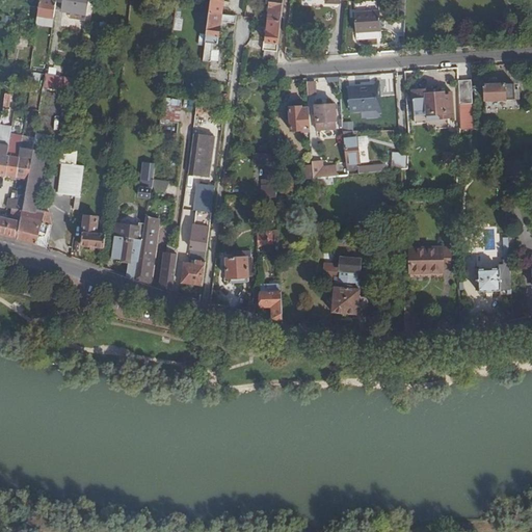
[(41,0),(38,16),(54,18),(56,3),(41,0)]
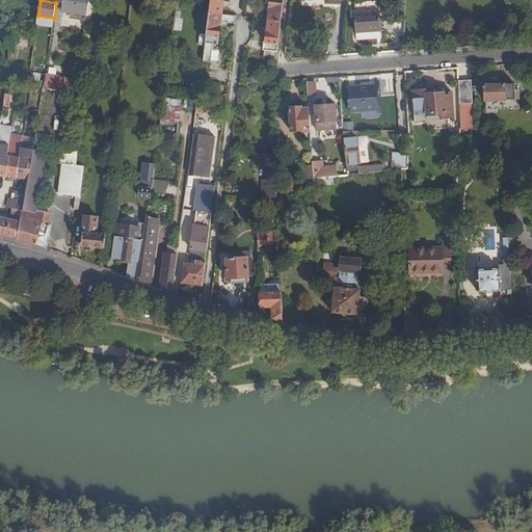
[(64,0),(62,12),(86,17),(88,0),(64,0)]
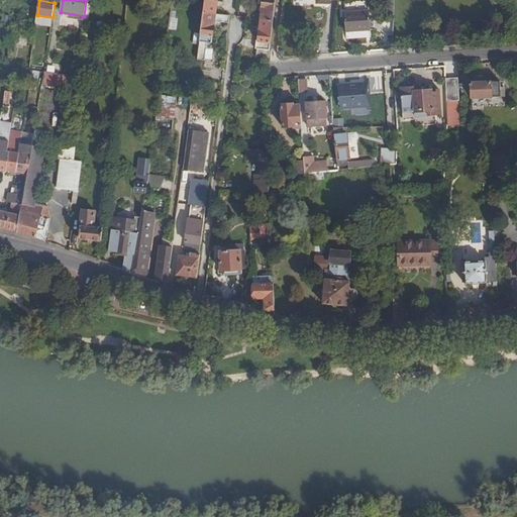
[(204,0),(203,12),(214,13),(215,0),(204,0)]
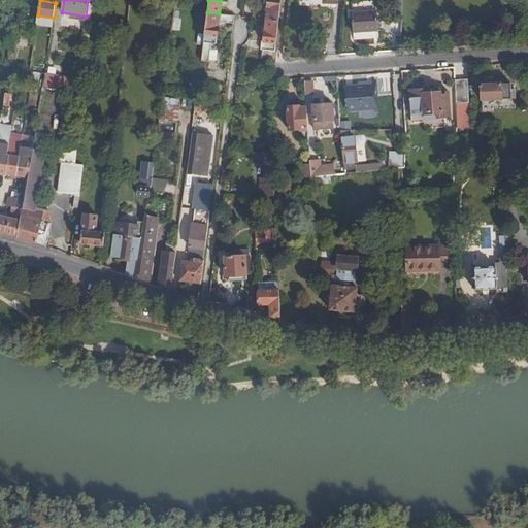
[(277,21),(279,0),(268,0),(266,20),(277,21)]
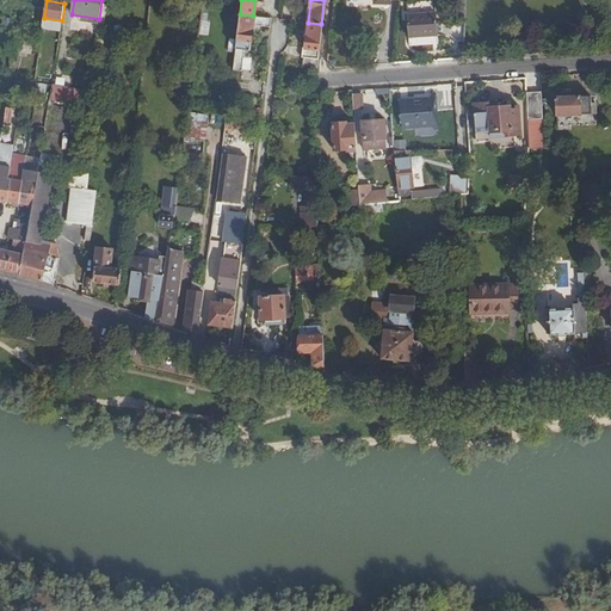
[(446,35),(448,12),(420,11),(419,34),(446,35)]
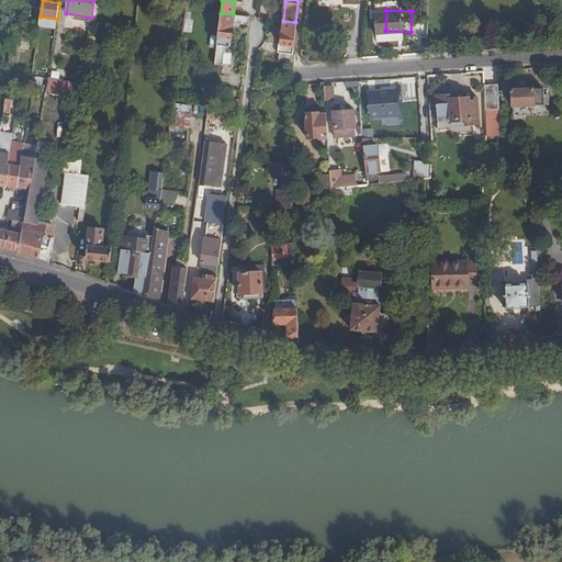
[(232,22),(246,24),(247,17),(233,14),(221,13),(214,65),(222,65),(225,45),(228,45),(232,22)]
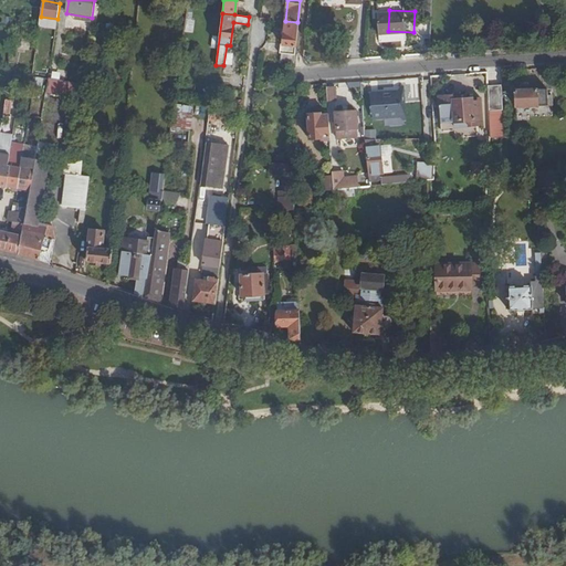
[(294,54),(297,22),(285,21),(283,44),(280,44),(279,53),(294,54)]
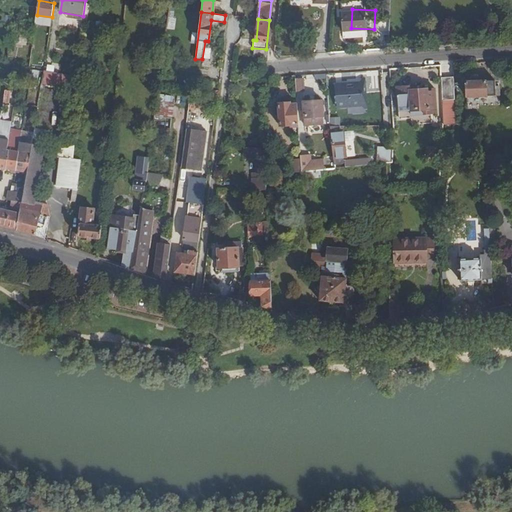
[(43,72),(41,84),(71,90),(73,76),(43,72)]
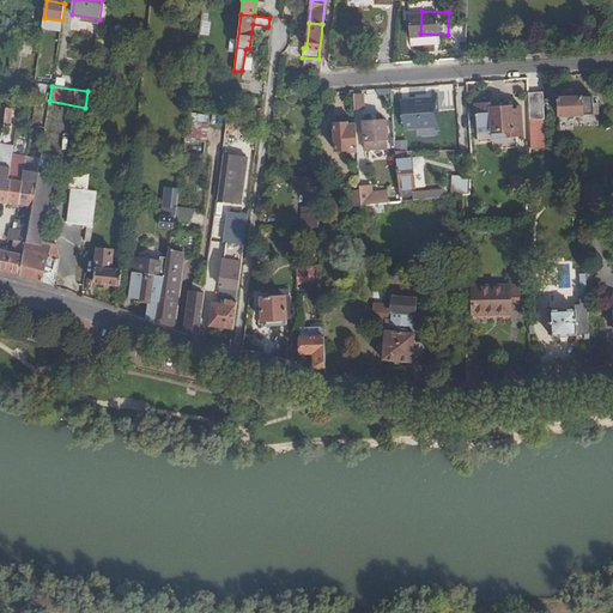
[(527,92),(530,147),(546,149),(544,92),(527,92)]
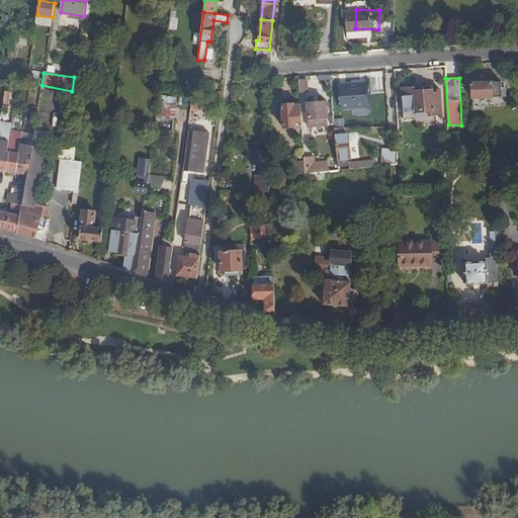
[(472,84),(472,98),(504,97),(504,90),(500,90),(500,83),(472,84)]
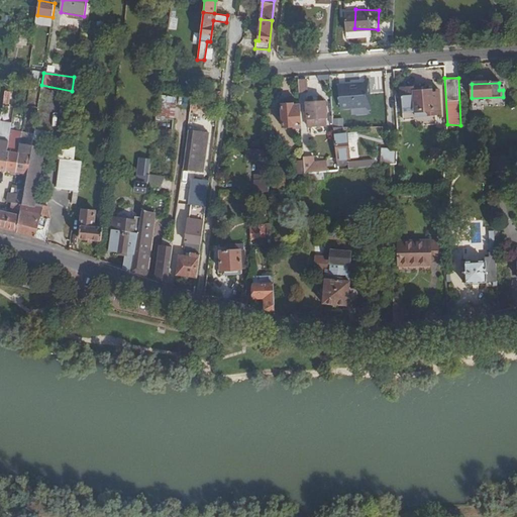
[(339,85),(340,107),(370,105),(369,86),(351,86),(351,84),(339,85)]
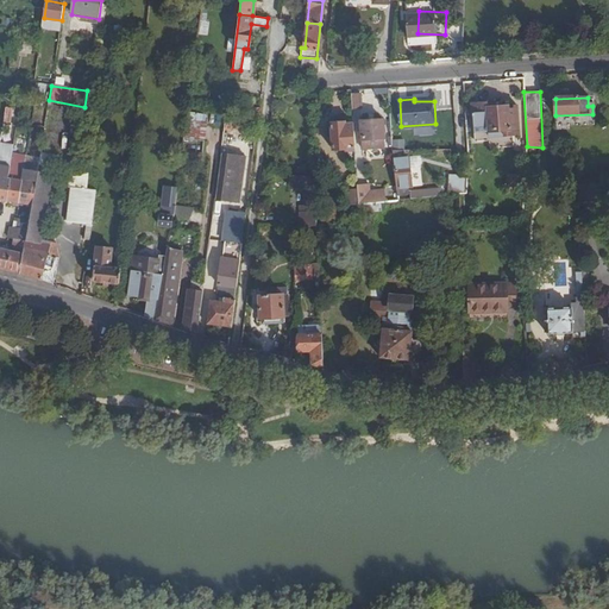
[(497,101),(473,104),(475,132),(488,131),(488,137),(520,135),(519,107),(509,108),(508,105),(497,106),(497,101)]
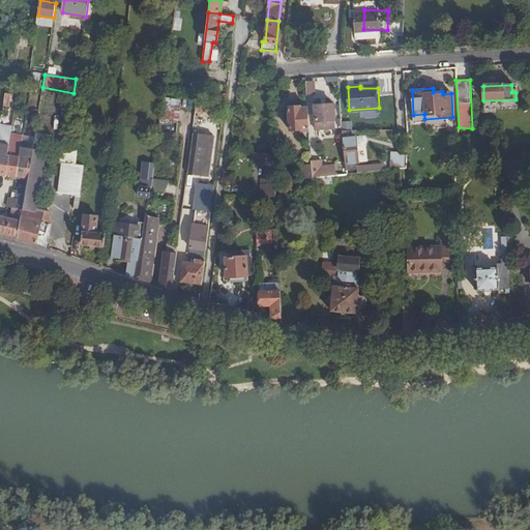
[(2,93),(0,118),(0,126),(5,127),(8,93),(2,93)]
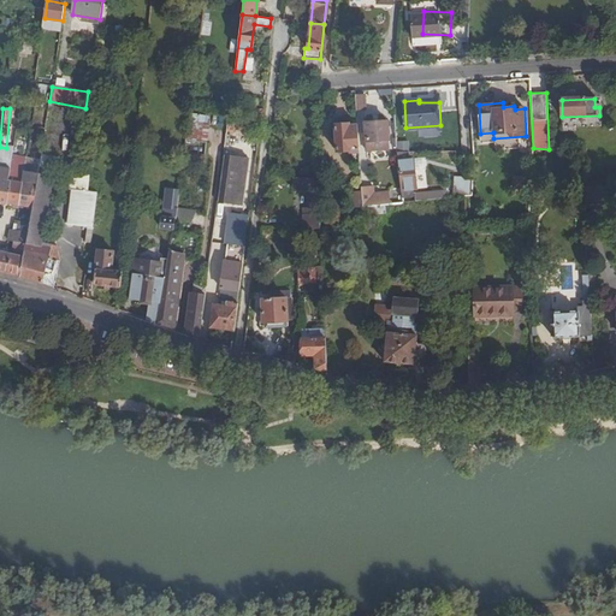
[(190,116),(189,141),(212,142),(213,117),(190,116)]
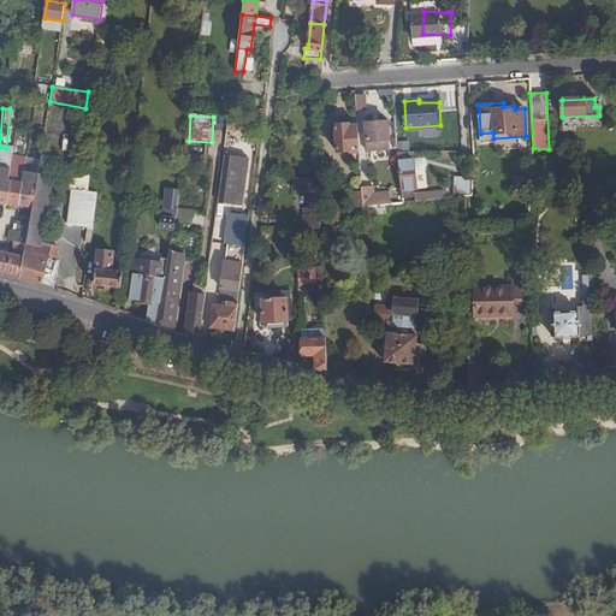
[(367,141),(389,140),(388,120),(366,122),(367,141)]
